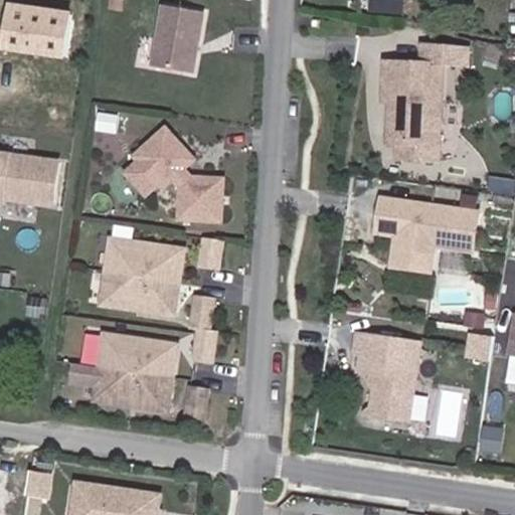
[(372,0),(372,9),(383,10),(384,0),(372,0)]
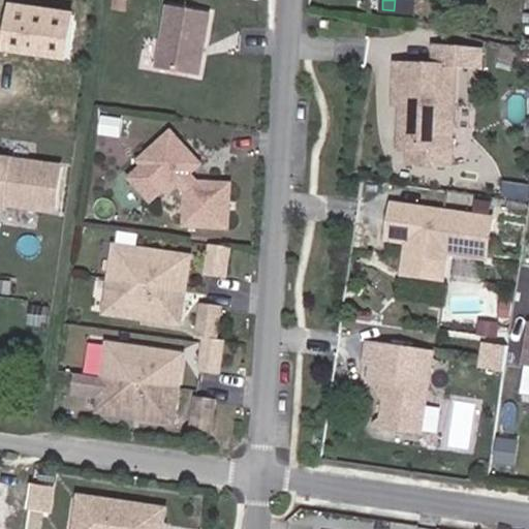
[(395,0),(394,10),(405,11),(405,0),(395,0)]
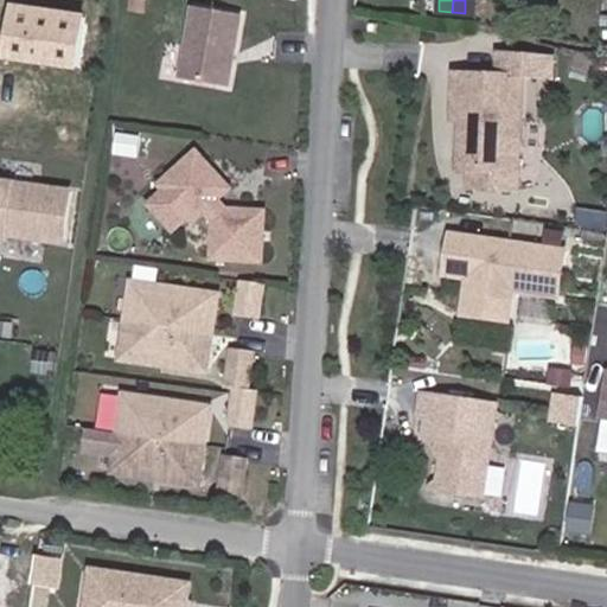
[(192,4),(179,75),(225,83),(238,12),(192,4)]
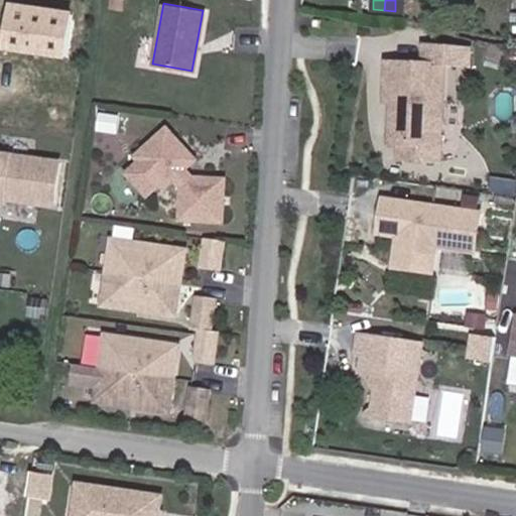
[(72,17),(13,8),(7,49),(65,57),(72,17)]
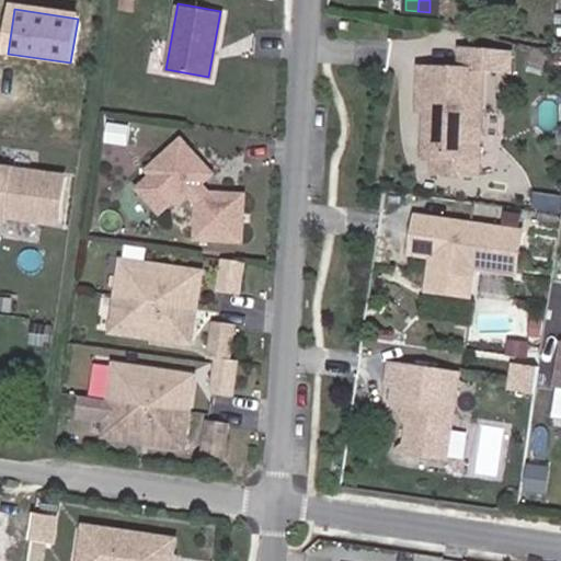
[(482,66),(421,64),(419,105),(426,105),(432,106),(432,111),(436,111),(436,116),(431,122),(430,150),(435,150),(434,168),(479,170),(482,66)]
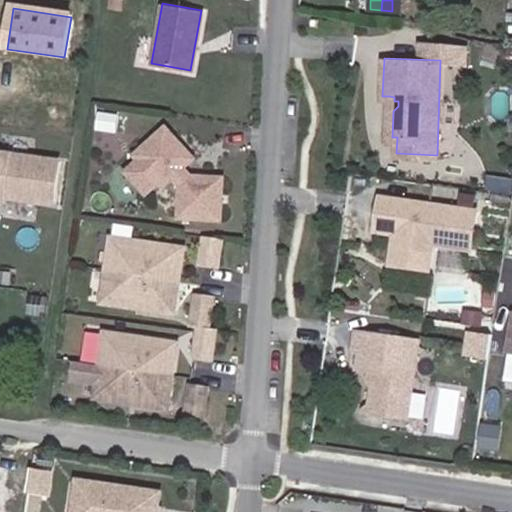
[(394,97),(389,96),(387,137),(392,137),(393,111),(398,106),(398,101),(394,101),(394,97)]
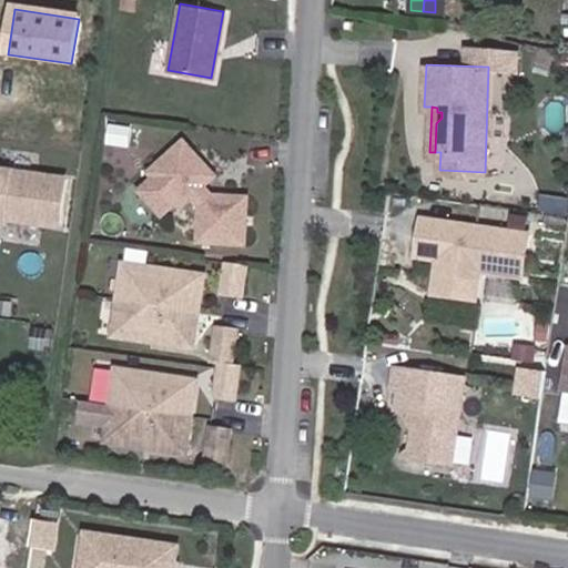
[(202,237),(247,240),(249,194),(214,193),(204,183),(215,173),(185,140),(152,170),(158,176),(176,198),(183,203),(194,193),(203,203),(202,237)]
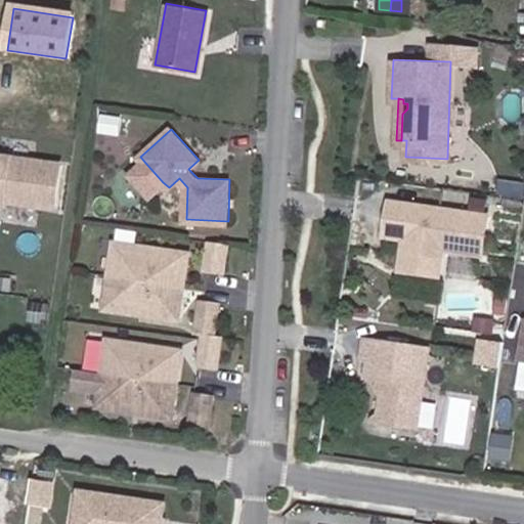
[(0,157),(0,199),(1,194),(9,195),(8,203),(54,209),(60,166),(0,157)]
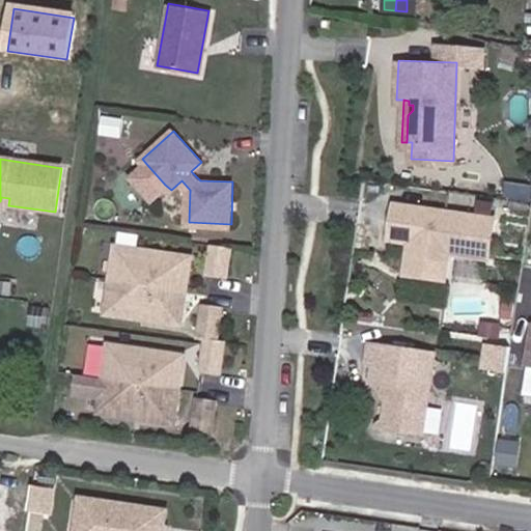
[(165,185),(147,165),(135,177),(152,196),(165,185)]
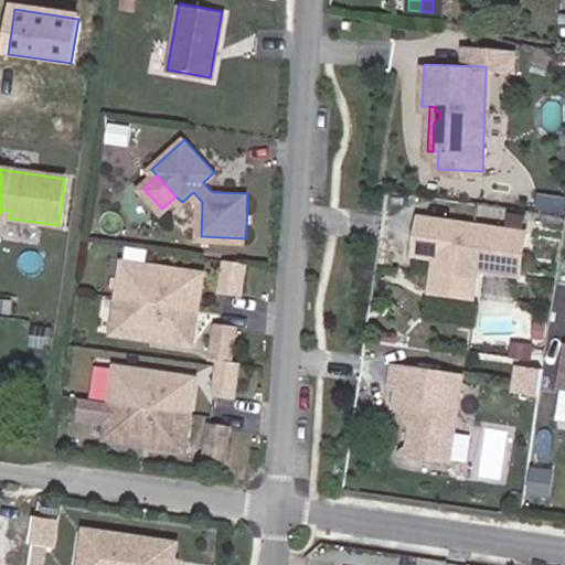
[(1,210),(0,214),(0,224),(8,226),(9,219),(10,211),(1,210)]
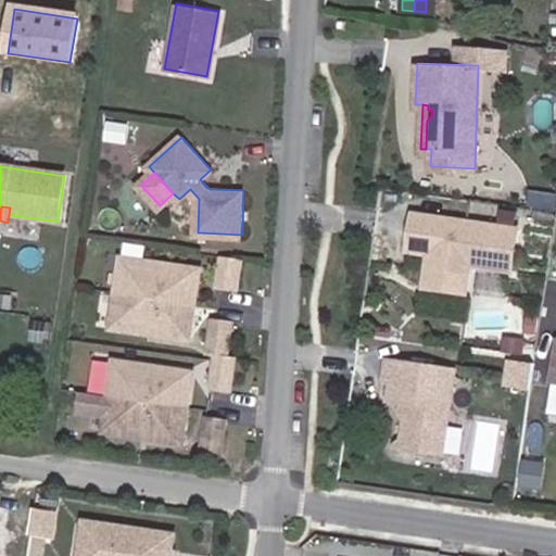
[(518,228),(415,215),(409,249),(429,252),(425,287),(449,290),(450,277),(455,273),(470,275),(471,264),(513,269),(518,228)]
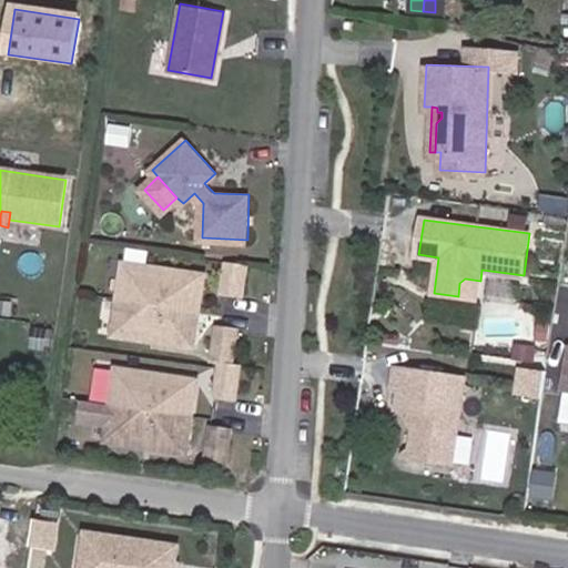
[(245,291),(249,262),(232,259),(227,290),(245,291)]
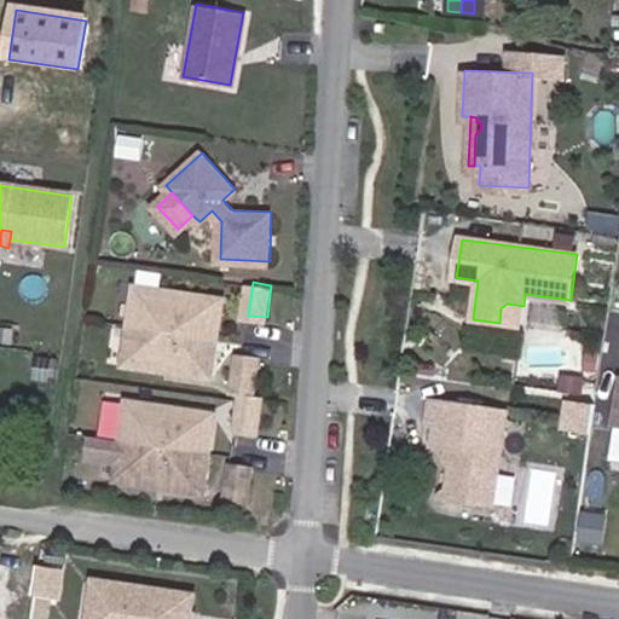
[(226,296),(139,283),(133,322),(220,334),(226,296)]
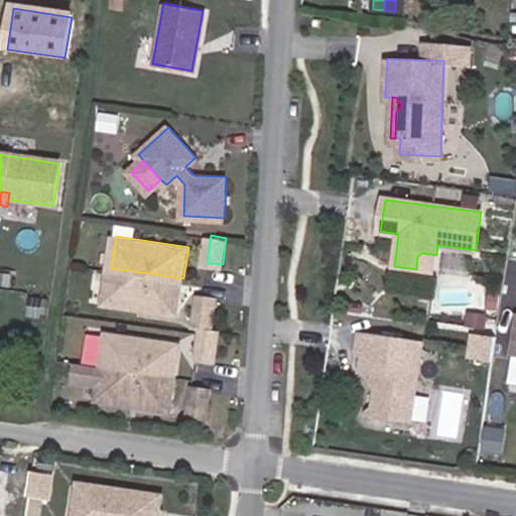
[(434,271),(436,255),(422,253),(417,257),(416,269),(434,271)]
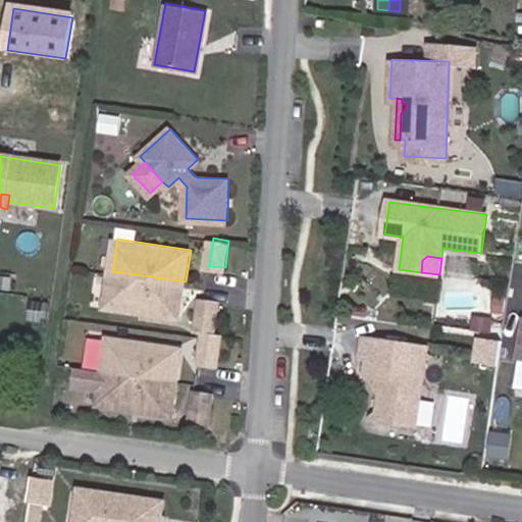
[(186,281),(112,271),(107,304),(180,315),(186,281)]
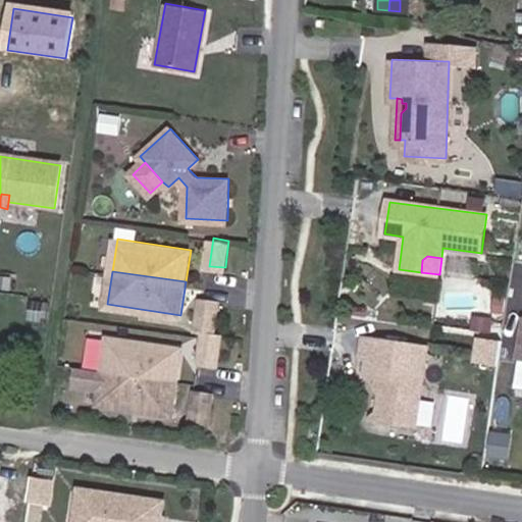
[(205,299),(202,329),(209,330),(217,331),(221,301),(205,299)]
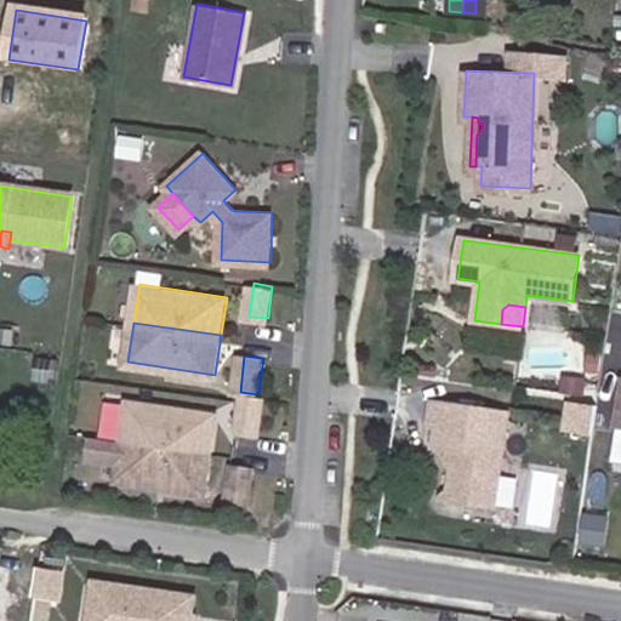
[(594,398),(597,381),(574,379),(571,396),(594,398)]
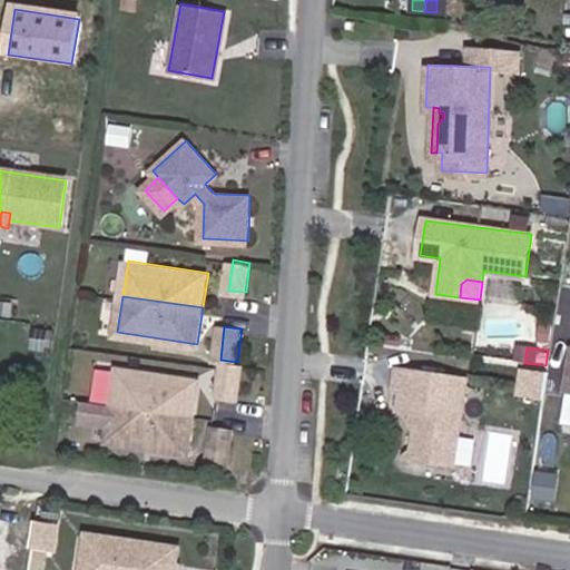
[(237,362),(228,361),(224,394),(242,396),(246,363),(237,362)]
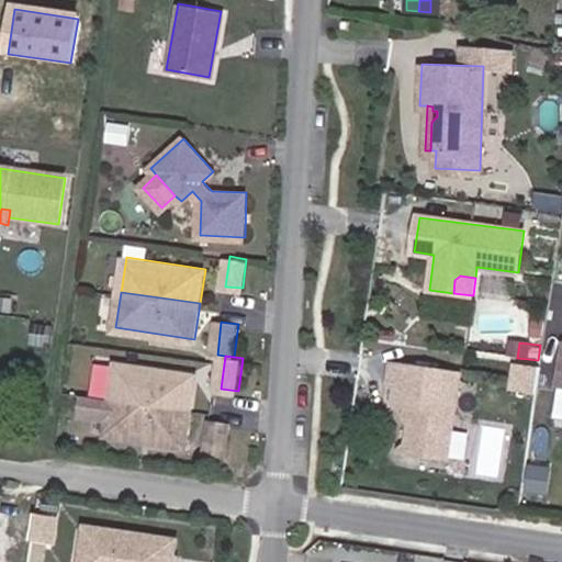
[(203,372),(124,360),(119,396),(198,407),(203,372)]
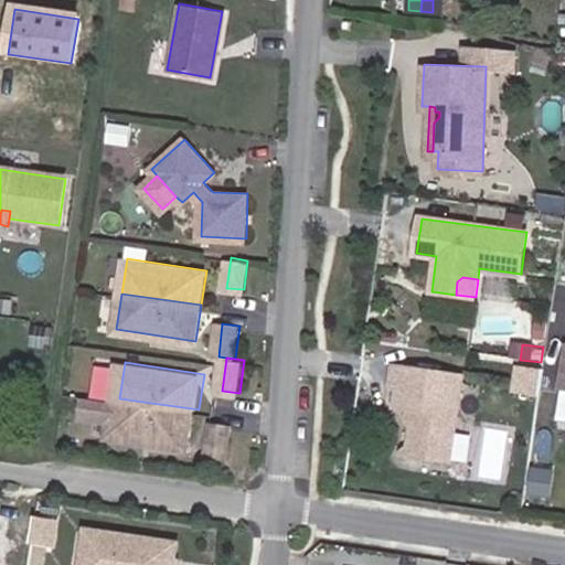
[(514,390),(536,393),(540,365),(518,363),(514,390)]
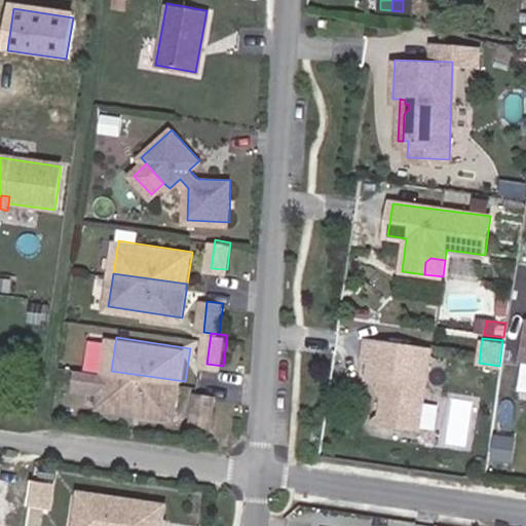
[(429,352),(366,341),(363,361),(370,362),(367,379),(381,381),(391,383),(390,388),(384,391),(379,424),(415,430),(429,352)]
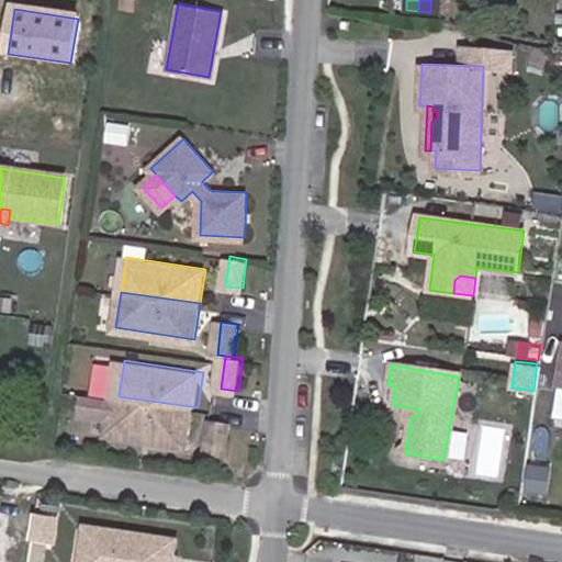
[(198,407),(119,396),(89,392),(87,409),(116,414),(114,430),(193,442),(198,407)]
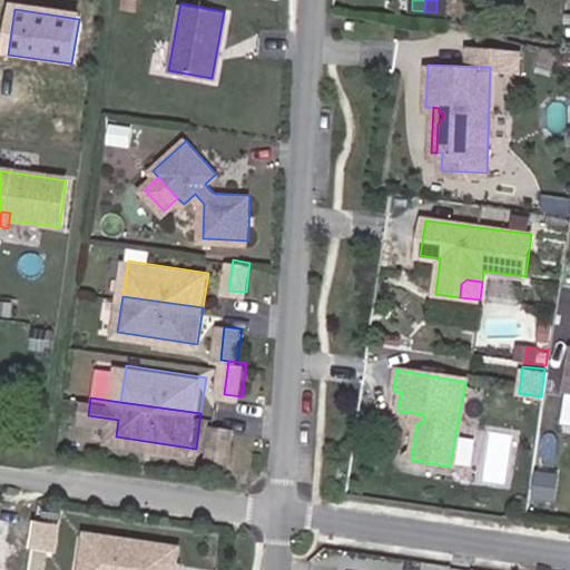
[(412,424),(416,424),(423,421),(424,415),(413,413),(412,424)]
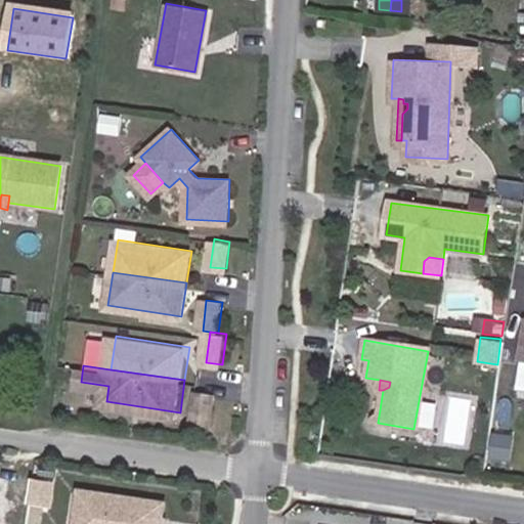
[(203,392),(199,420),(215,422),(218,394),(203,392)]
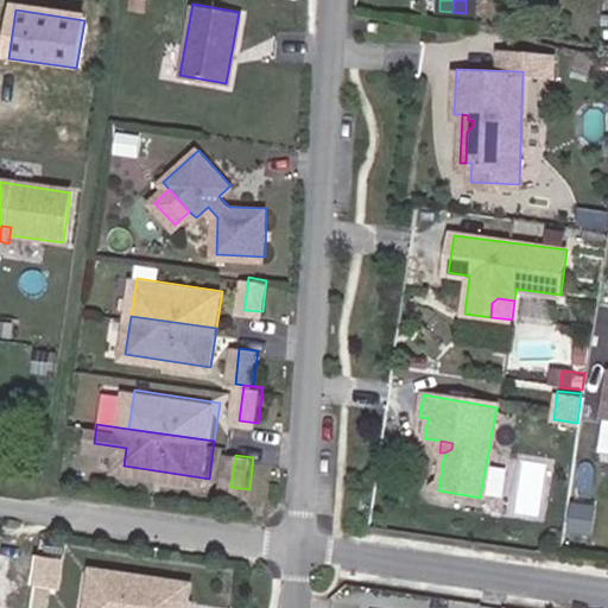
[(492,493),(505,495),(508,467),(495,466),(492,493)]
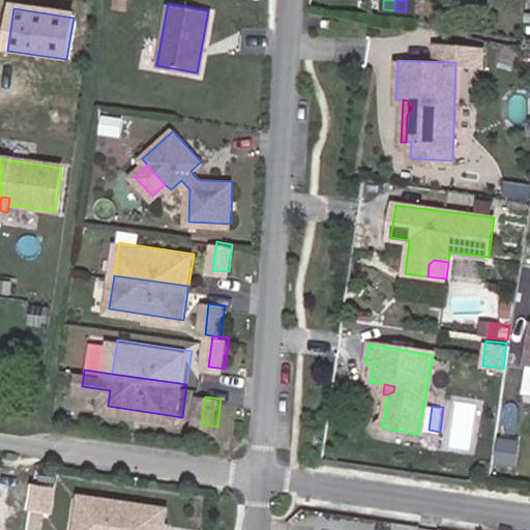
[(54,489),(34,486),(30,511),(51,514),(54,489)]
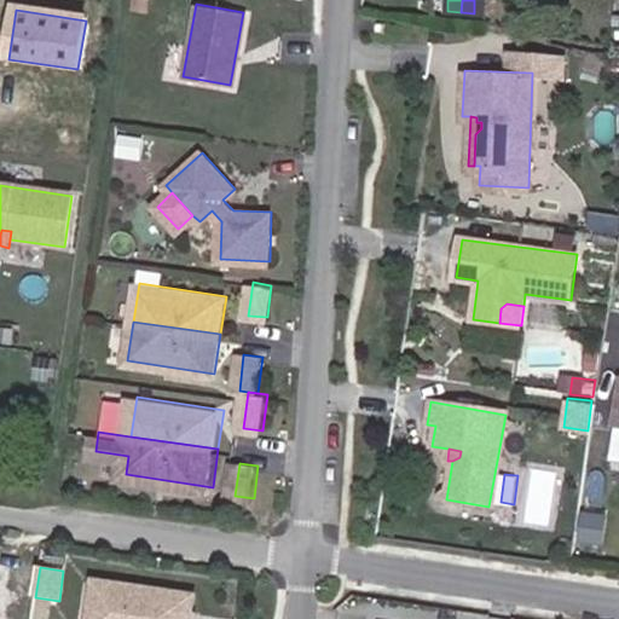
[(194,597),(94,582),(87,618),(187,618),(187,615),(191,617),(194,597)]
